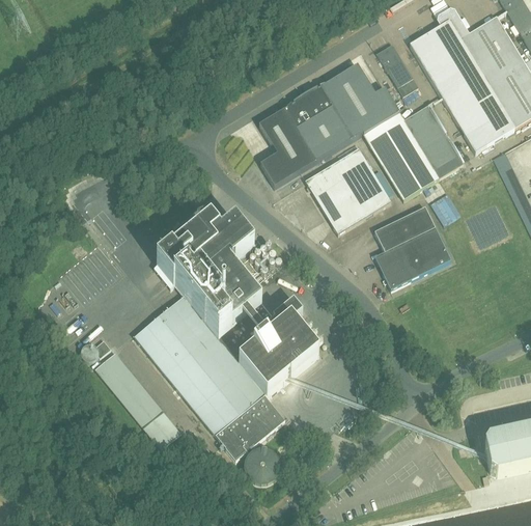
[(500,0),(522,35),(530,29),(530,0),(500,0)]
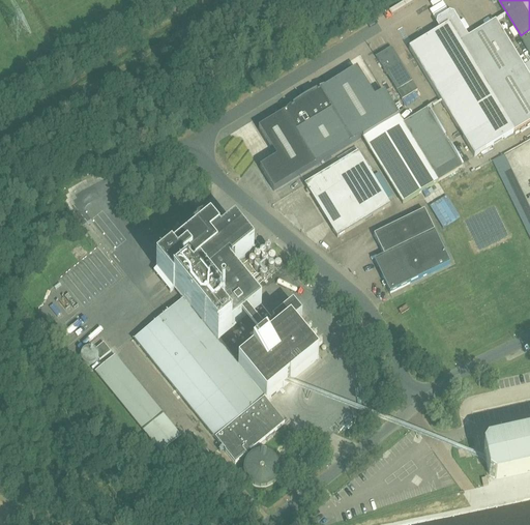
[(529,73),(495,16),(468,32),(453,8),(449,7),(437,15),(436,19),(439,25),(409,44),(474,151),(529,117),(529,73)]
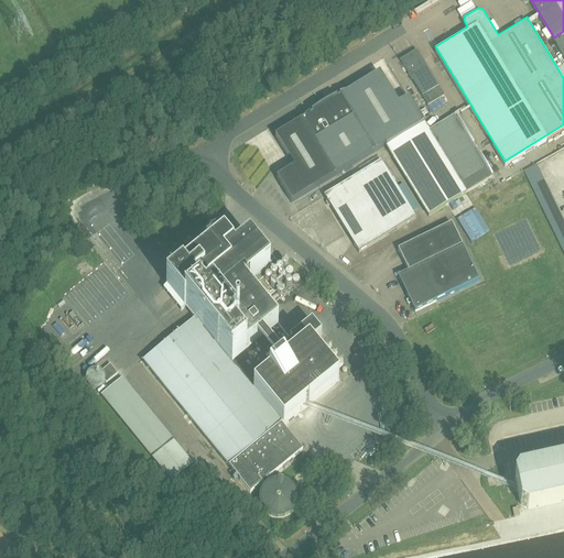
[(563,31),(554,37),(563,52),(563,31)]
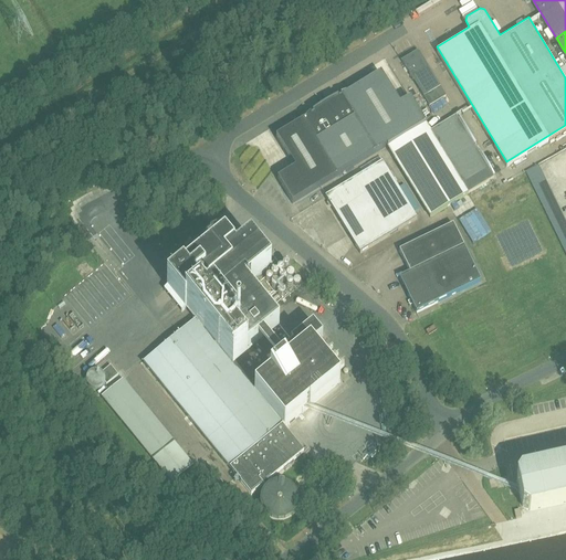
[(433,98),(446,92),(418,45),(401,55),(423,92),(428,90),(433,98)]
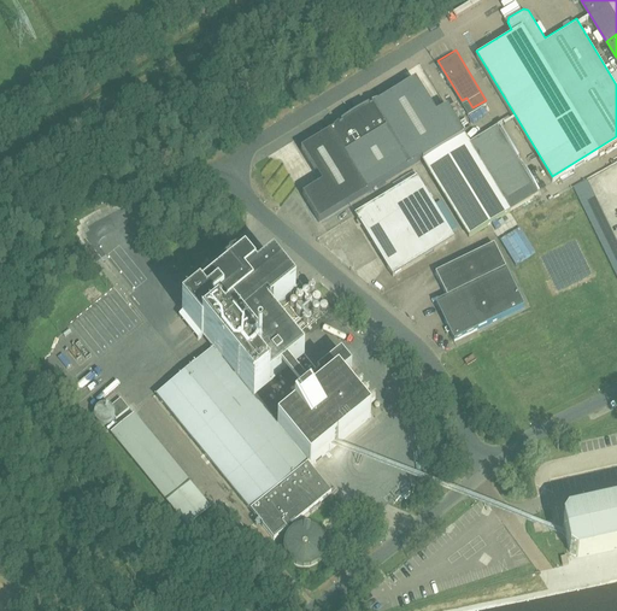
[(616,63),(611,53),(606,57),(613,69),(616,65),(616,63)]
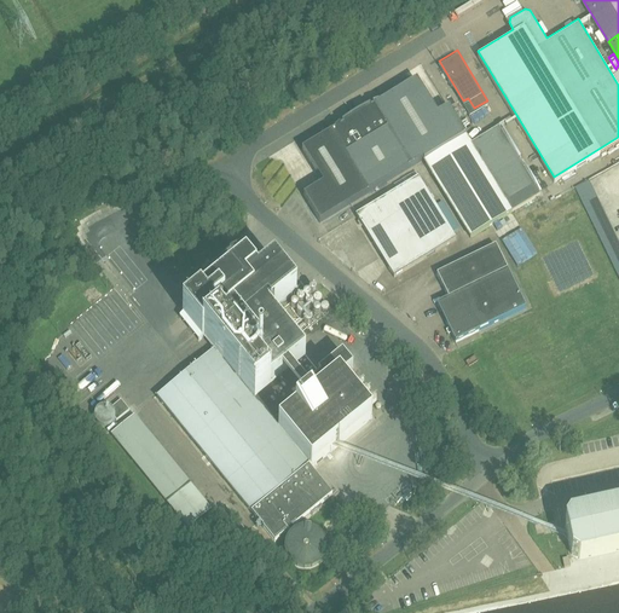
[(416,75),(301,145),(323,179),(304,191),(319,218),(423,155),(470,232),(541,189),(498,121),(468,139),(464,132),(466,131),(449,103),(437,110),(416,75)]
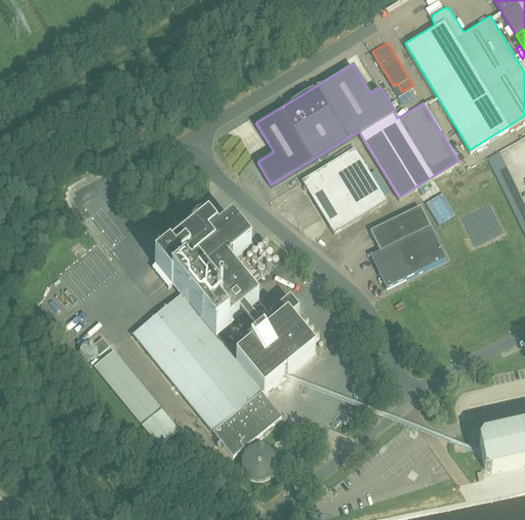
[(333,231),(387,198),(354,146),(301,178),(333,231)]
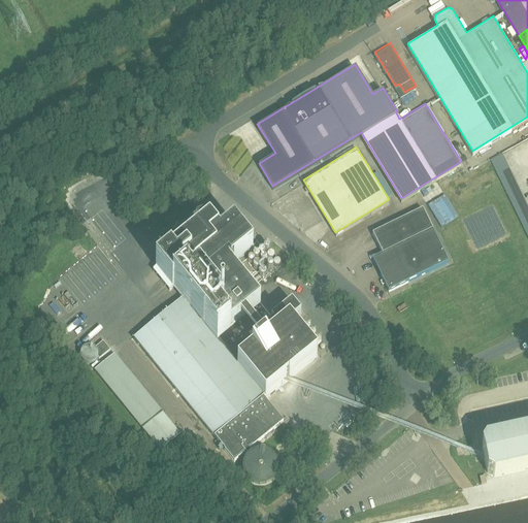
[(506,151),(497,155),(509,181),(519,176),(506,151)]
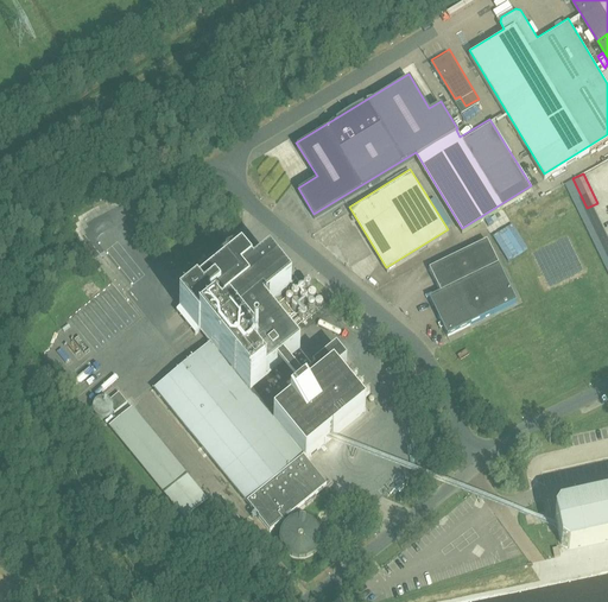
[(355,229),(360,227),(354,214),(348,216),(355,229)]
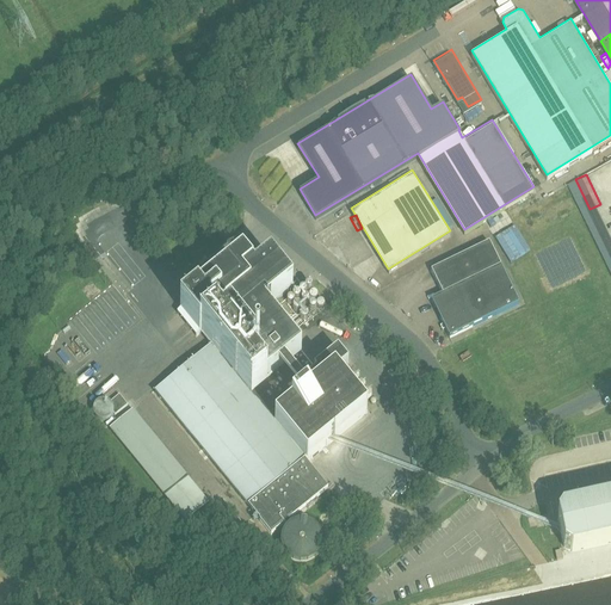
[(326,238),(337,244),(340,238),(329,233),(326,238)]
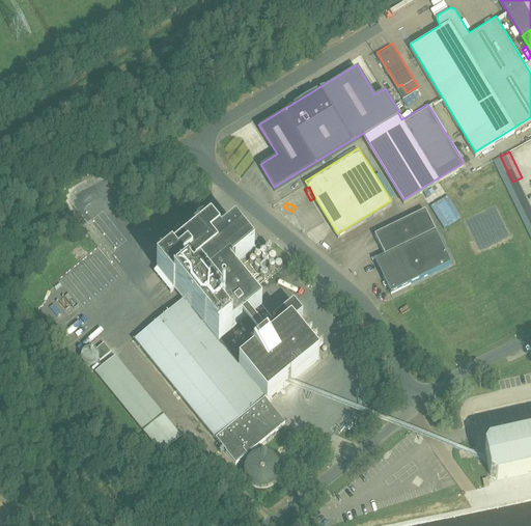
[(390,289),(451,259),(425,206),(374,231),(385,251),(374,256),(390,289)]
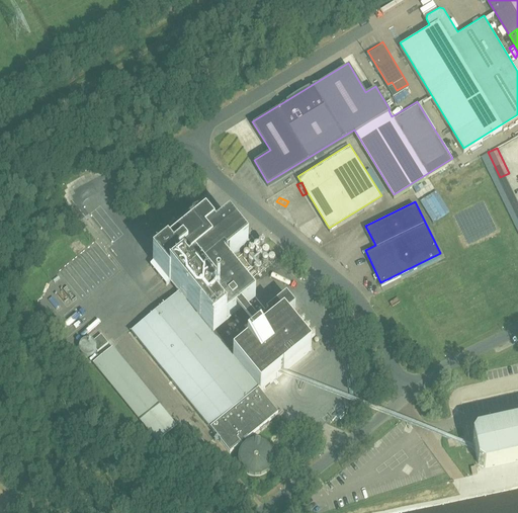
[(179,289),(131,328),(210,425),(209,425),(230,449),(240,441),(245,447),(244,449),(243,451),(242,453),(242,455),(242,458),(243,460),(244,462),(245,464),(247,466),(249,467),(251,468),(253,469),(255,469),(258,469),(260,468),(262,467),(264,466),(266,464),(267,462),(265,462),(266,460),(266,458),(267,456),(266,454),(266,452),(265,450),(264,449),(262,447),(261,446),(262,445),(258,443),(259,439),(254,439),(254,443),(253,443),(252,443),(251,443),(251,444),(250,444),(249,445),(243,438),(276,411),(258,389),(310,347),(282,313),(293,304),(284,293),(266,310),(243,282),(252,274),(234,251),(248,239),(229,217),(214,228),(204,216),(153,258),(168,277),(169,277),(179,289)]
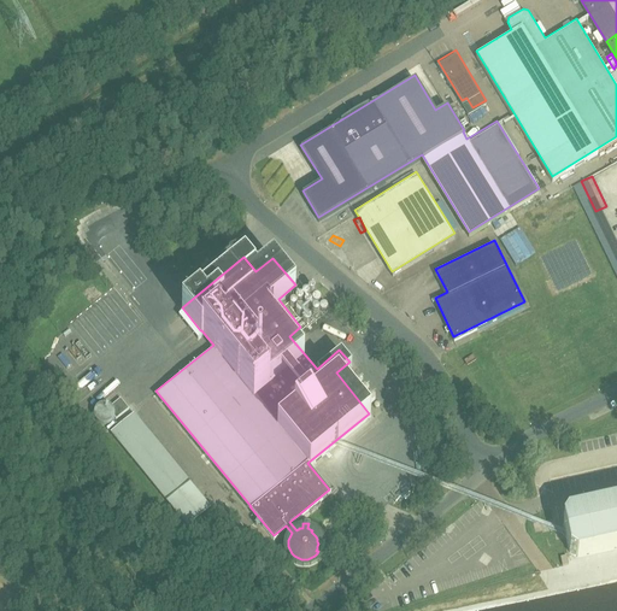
[(419,268),(432,264),(429,257),(417,262),(419,268)]
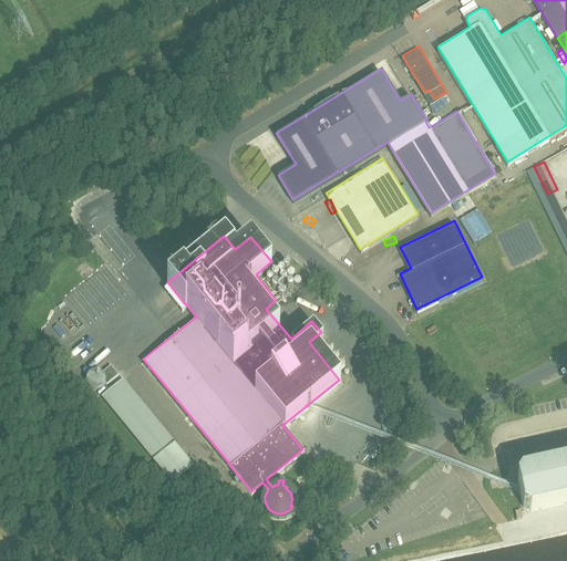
[(370,251),(373,257),(381,252),(378,246),(370,251)]
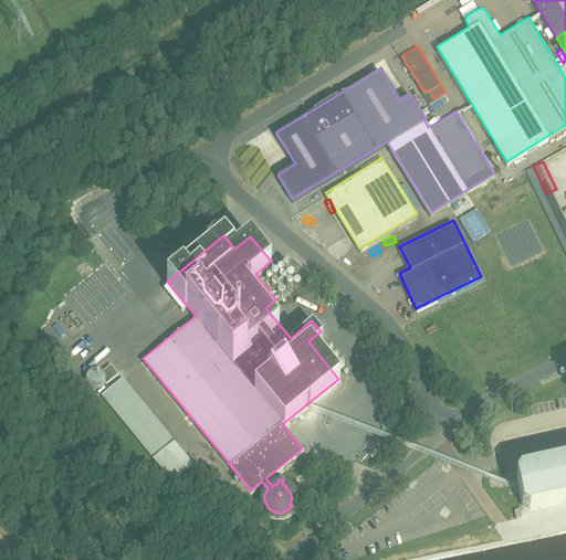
[(354,251),(348,254),(356,265),(362,262),(354,251)]
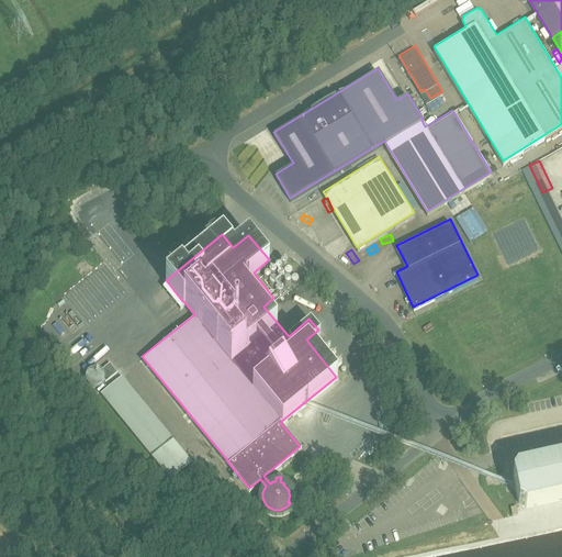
[(310,269),(301,277),(306,282),(315,275),(310,269)]
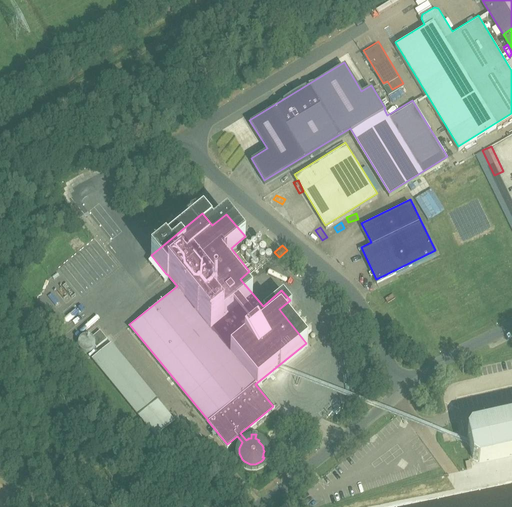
[(79,258),(76,261),(85,271),(88,268),(79,258)]
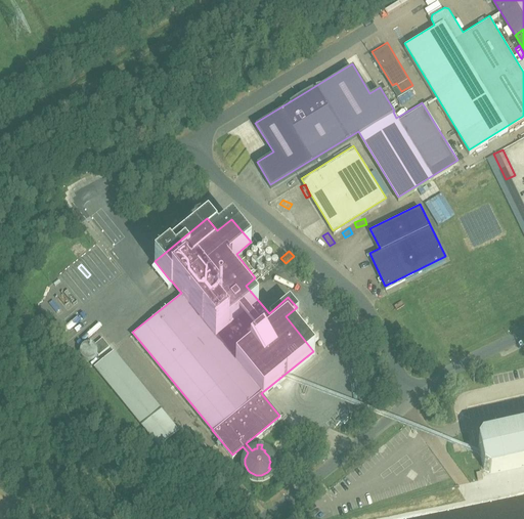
[(86,343),(87,358),(100,357),(99,342),(86,343)]
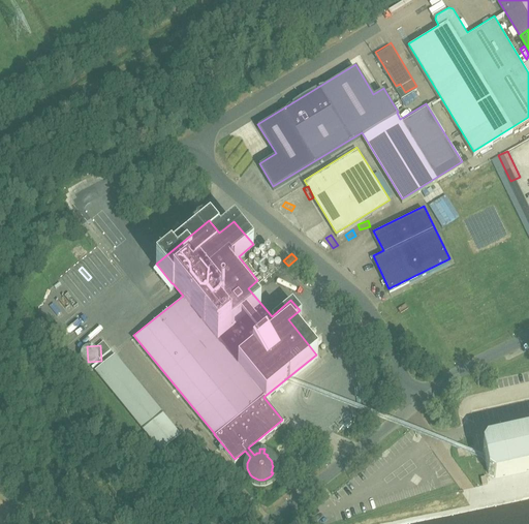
[(95,367),(161,448),(181,432),(115,350),(95,367)]
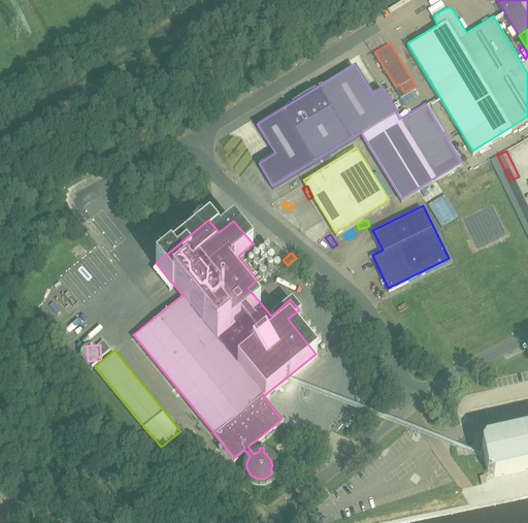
[(527,427),(486,437),(482,445),(484,453),(487,468),(493,472),(527,464),(527,427)]
